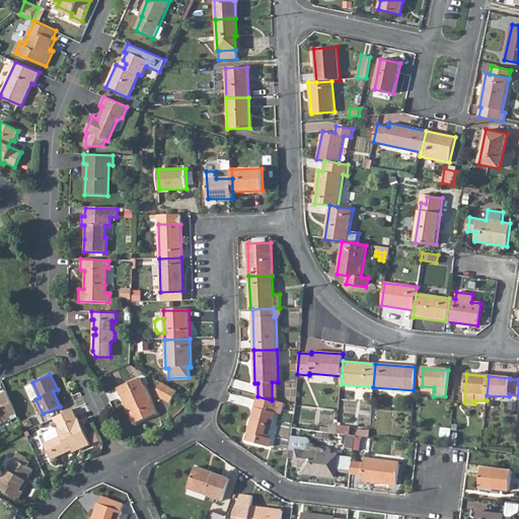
[(130,414),(135,424),(156,414),(144,387),(143,387),(140,378),(118,388),(121,397),(122,397),(126,404),(128,403),(132,413),(130,414)]
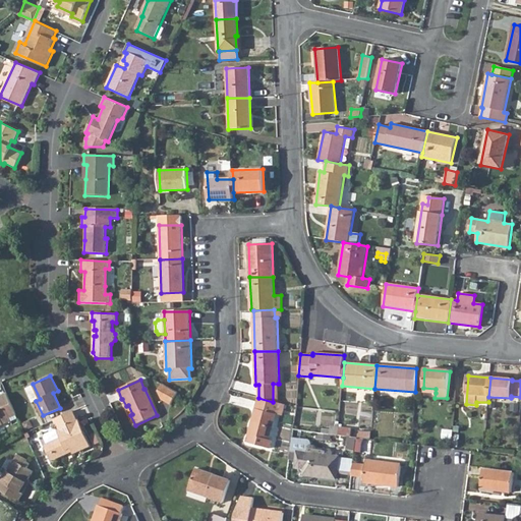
[(33,384),(25,387),(33,402),(36,401),(40,399),(33,384)]
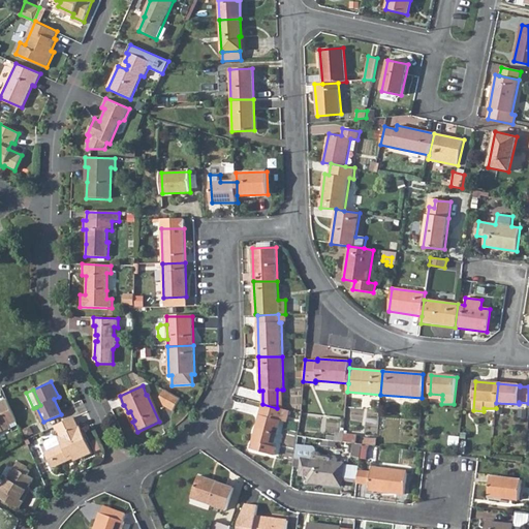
[(174,412),(181,400),(165,391),(161,398),(164,407),(174,412)]
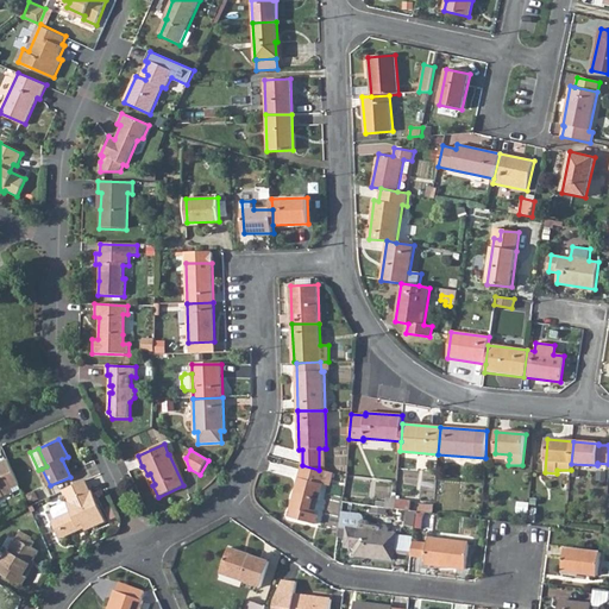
[(0,463),(12,489),(20,485),(8,459),(0,463)]
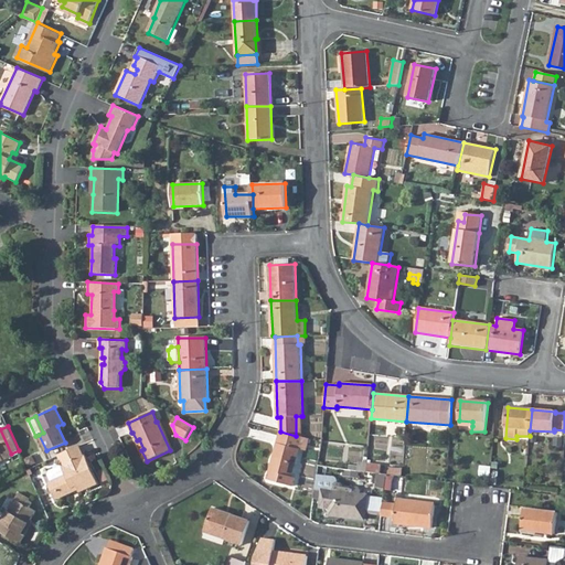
[(0,429),(0,471),(2,470),(0,465),(0,462),(3,461),(2,457),(11,454),(0,429)]
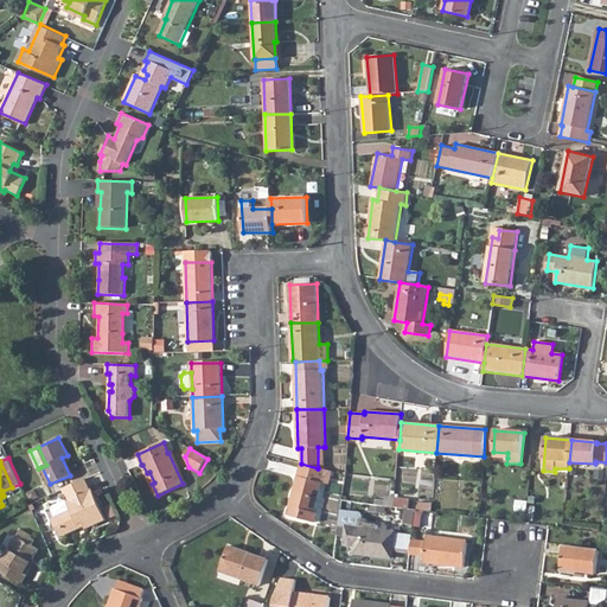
[(301,464),(288,516),(314,523),(317,513),(313,512),(324,470),(318,468),(301,464)]
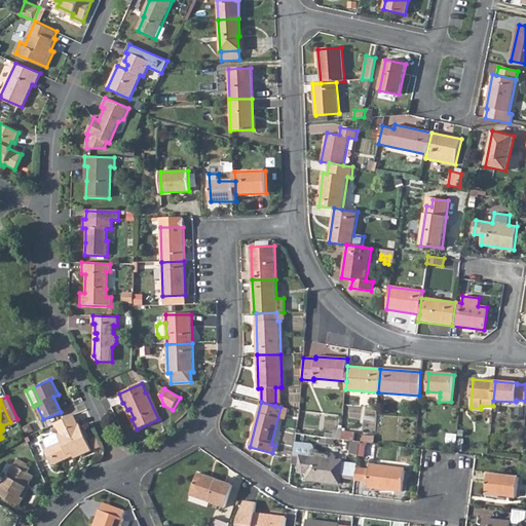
[(49,459),(54,457),(58,464),(69,458),(68,455),(72,453),(75,459),(91,451),(85,437),(79,424),(78,425),(74,415),(54,424),(59,433),(58,433),(62,442),(48,448),(45,449),(49,459)]
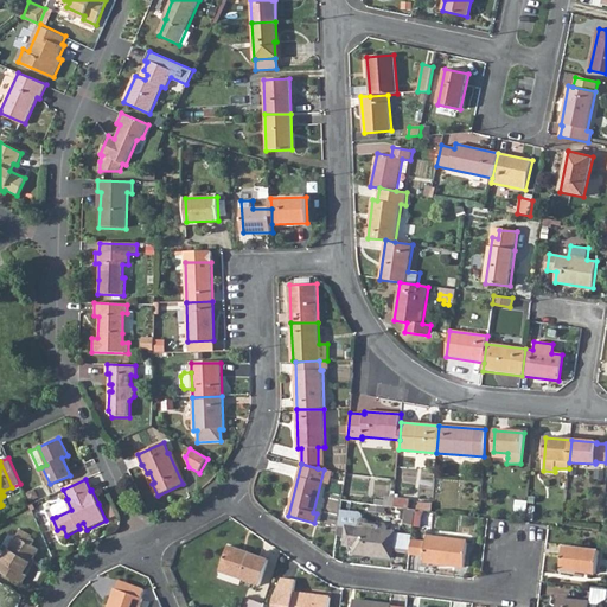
[(384,505),(385,505),(394,506),(395,497),(390,497),(390,500),(384,500),(384,505)]
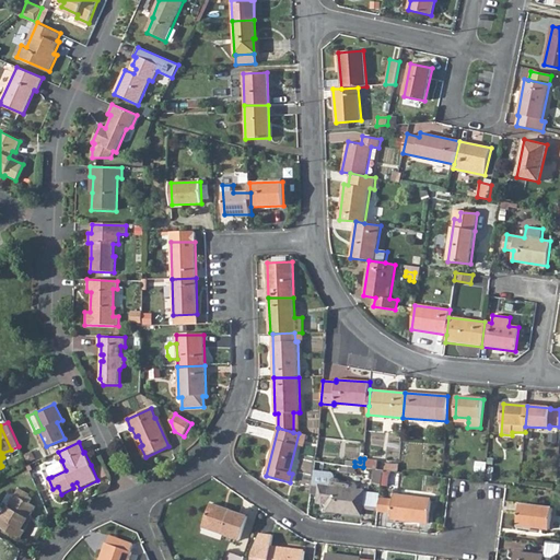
[(363,467),(373,468),(377,469),(378,461),(364,458),(363,467)]
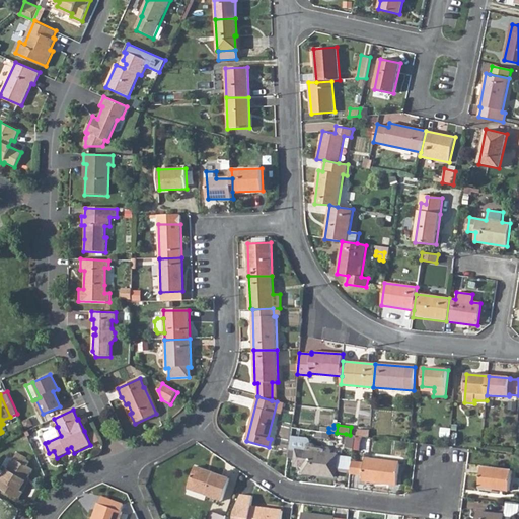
[(61,436),(57,427),(46,432),(45,435),(48,442),(61,436)]
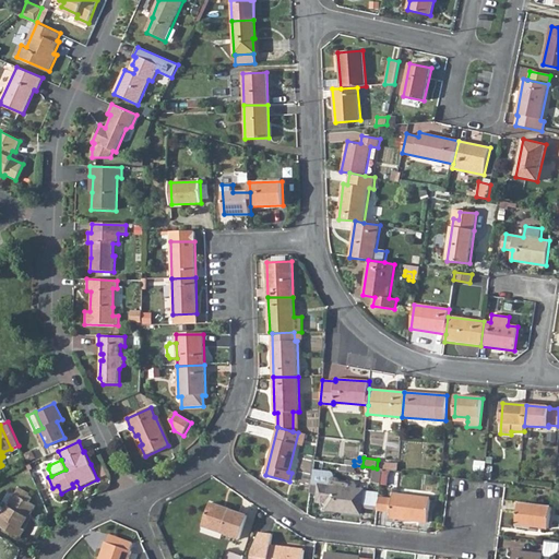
[(371,482),(381,485),(383,470),(377,468),(372,467),(371,482)]
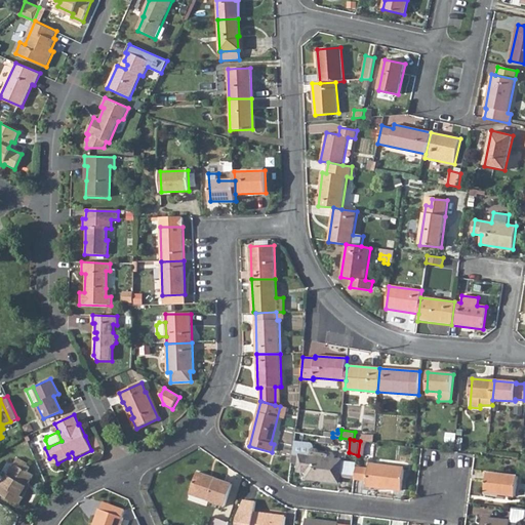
[(292,454),(291,462),(299,462),(298,471),(303,472),(303,474),(303,475),(305,477),(307,477),(307,479),(338,483),(338,476),(340,460),(300,455),(301,450),(293,449),(292,454)]
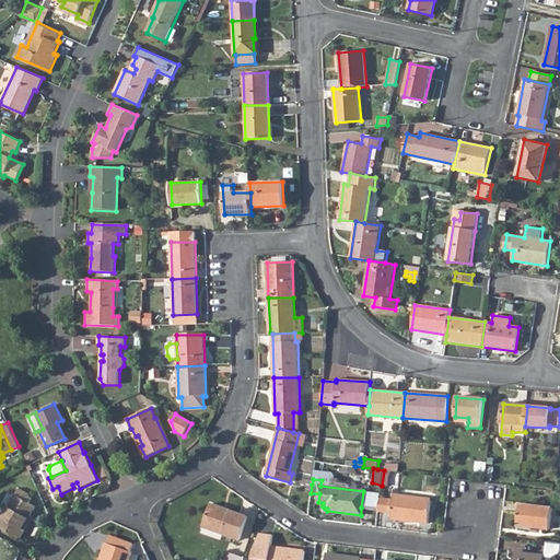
[(23,531),(32,516),(36,508),(30,503),(33,498),(31,497),(32,494),(22,489),(4,520),(0,516),(0,527),(21,540),(25,532),(23,531)]
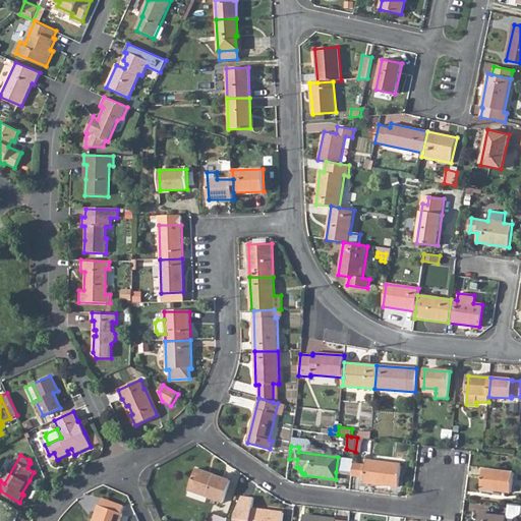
[(336,472),(352,474),(354,459),(338,457),(336,472)]
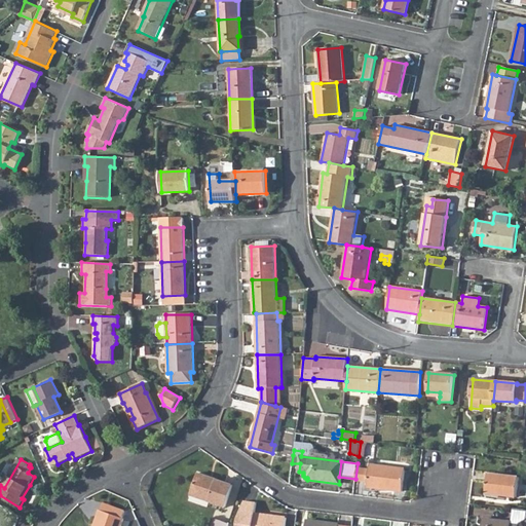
[(368,486),(403,490),(406,468),(370,464),(368,486)]
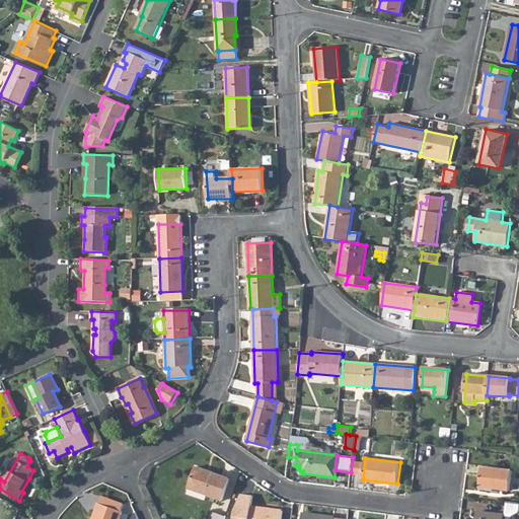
[(207,471),(195,466),(188,489),(222,501),(229,478),(213,473),(212,476),(206,474),(207,471)]
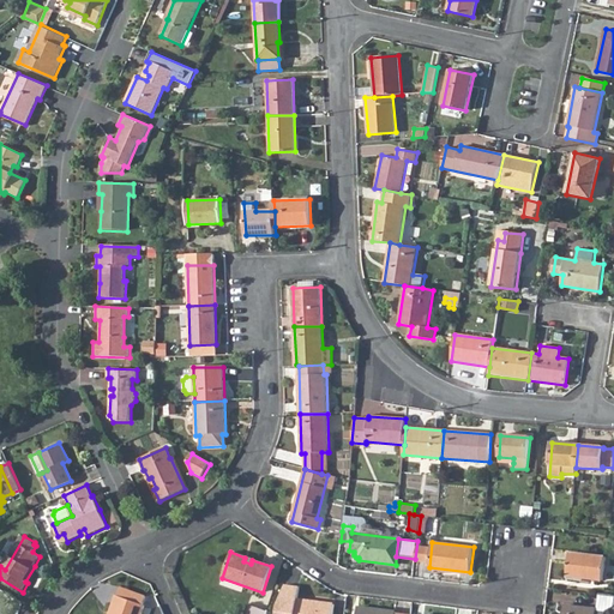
[(567,576),(602,581),(606,557),(570,552),(567,576)]
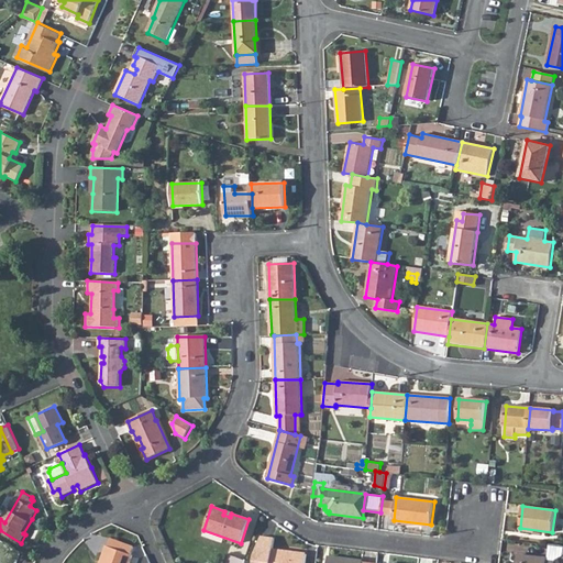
[(274,538),(262,537),(255,555),(253,562),(305,562),(306,555),(273,550),(274,538)]
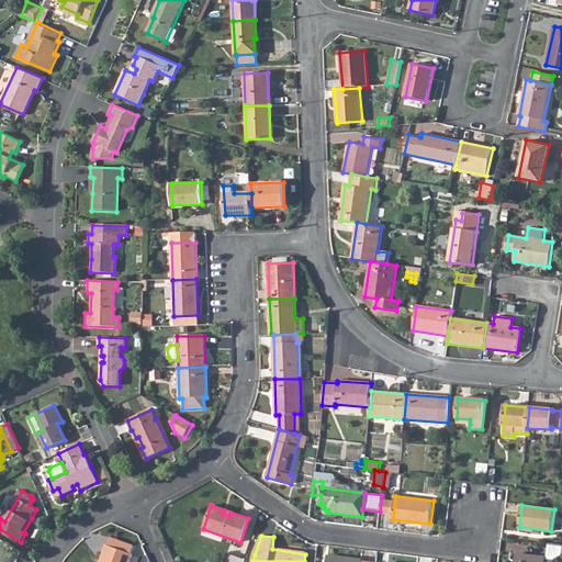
[(107,547),(120,552),(123,544),(110,539),(107,547)]
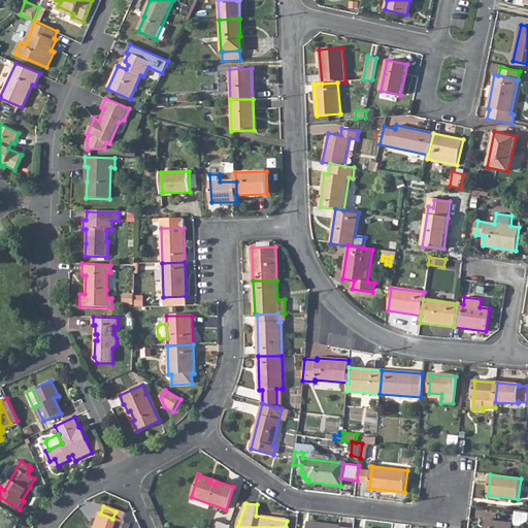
[(100,514),(99,513),(93,527),(120,527),(123,522),(122,522),(124,515),(116,512),(112,519),(100,514)]
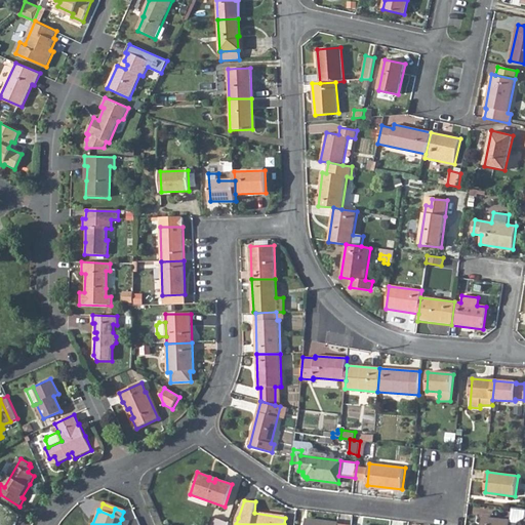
[(510,521),(517,522),(524,518),(524,511),(511,509),(510,521)]
